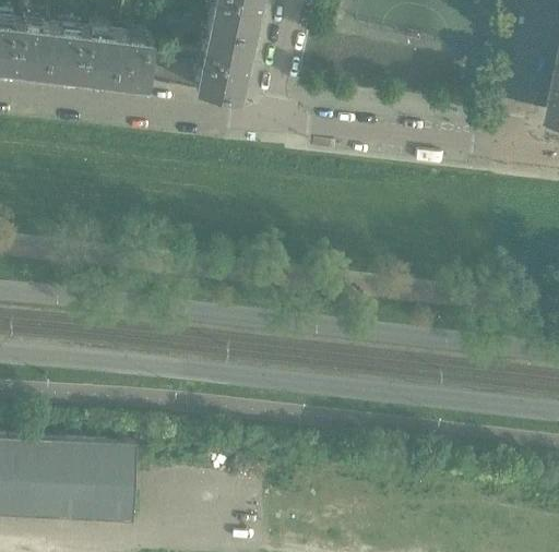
[(213,0),(210,24),(252,33),(259,0),(213,0)]
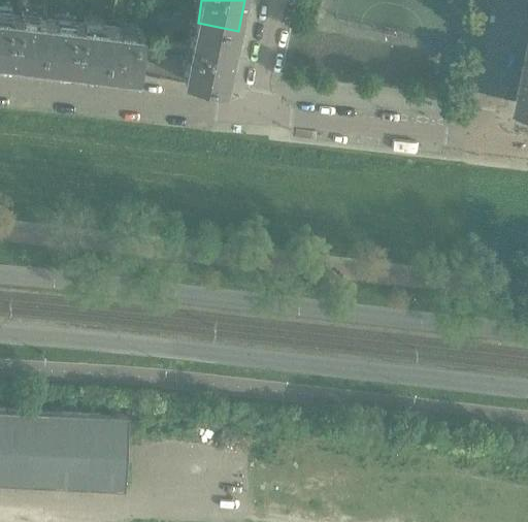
[(0,62),(42,68),(47,25),(0,19),(0,62)]
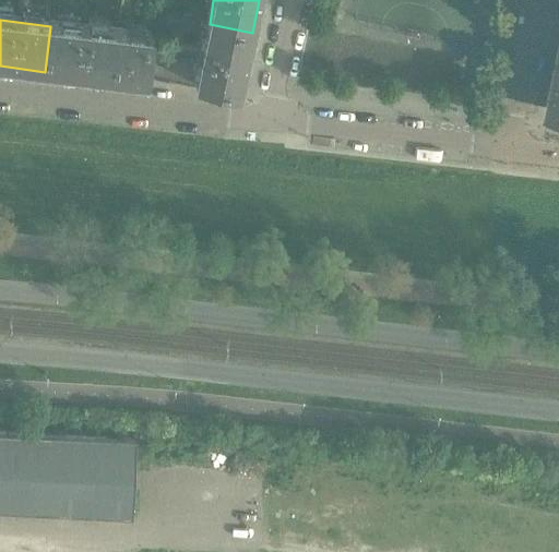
[(162,45),(158,80),(240,96),(242,82),(244,82),(244,81),(242,80),(252,33),(210,24),(204,49),(162,45)]
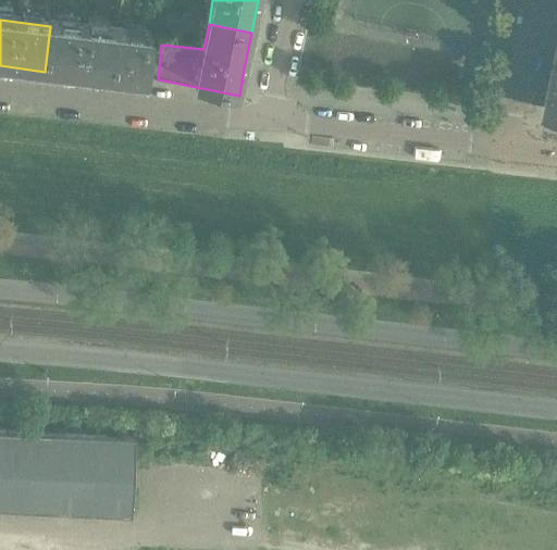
[(50,26),(45,72),(111,79),(116,34),(50,26)]
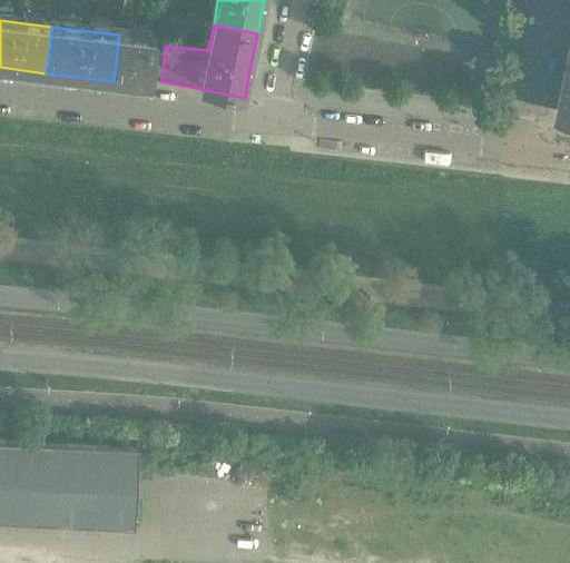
[(119,35),(114,81),(148,86),(149,78),(159,79),(159,80),(161,81),(165,46),(156,45),(156,39),(119,35)]
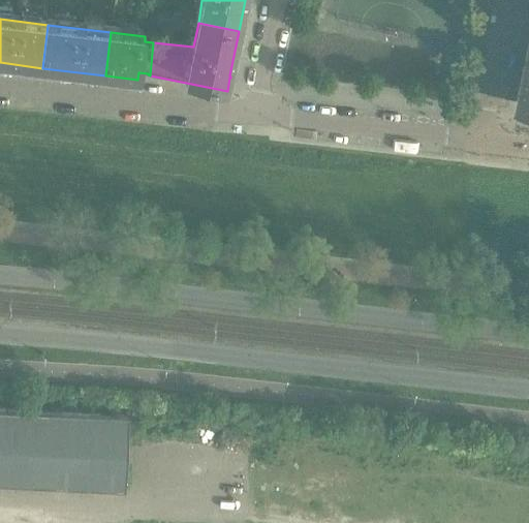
[(528,81),(524,80),(518,110),(528,111),(528,81)]
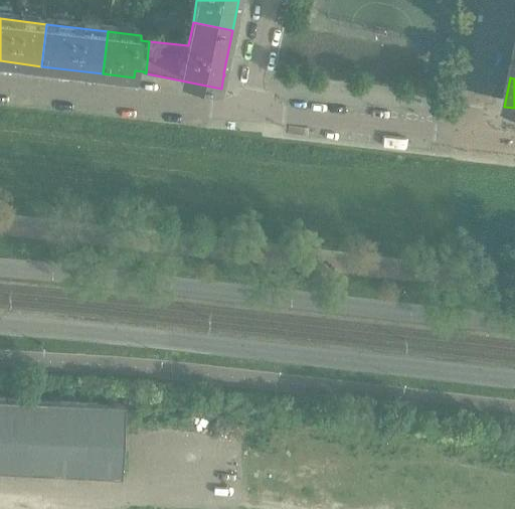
[(0,476),(121,482),(124,418),(125,409),(0,403),(0,476)]
